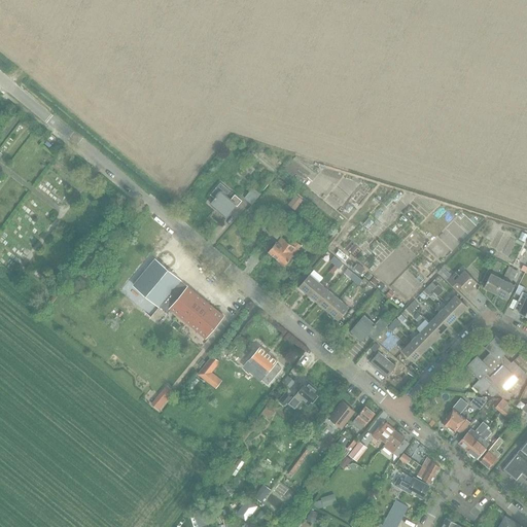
[(84,179),(89,183),(97,176),(93,171),(84,179)]
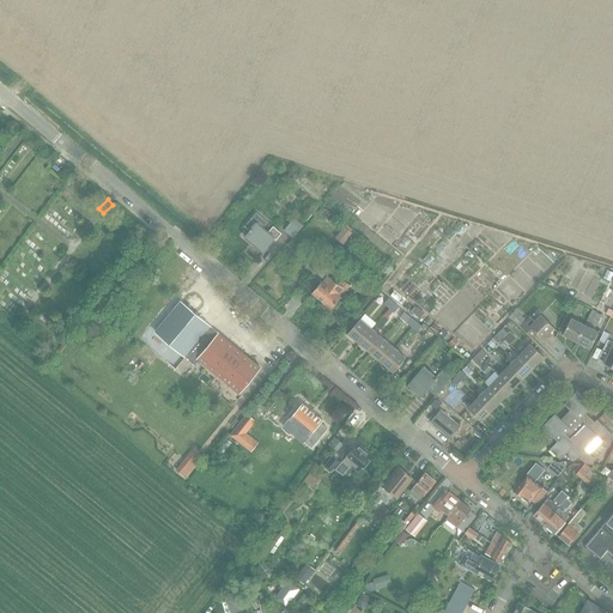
[(267,232),(262,229),(267,223),(255,213),(244,226),(249,231),(244,237),(253,243),(254,243),(262,250),(273,238),(275,240),(280,234),(272,226),(267,232)]
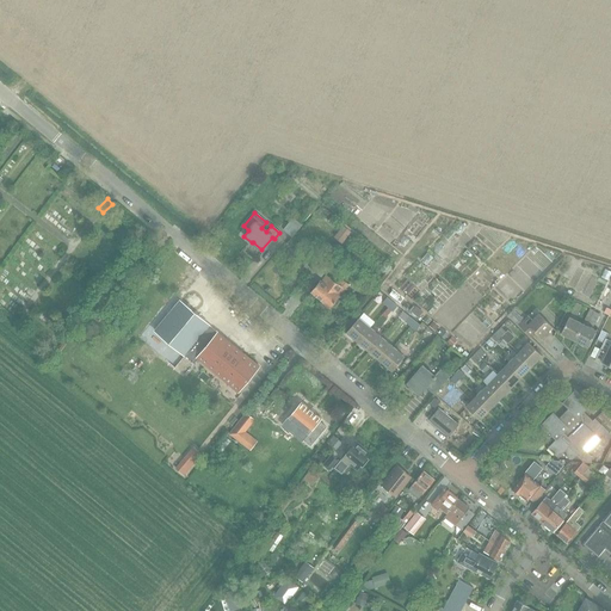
[(356,213),(344,224),(351,233),(364,220),(356,213)]
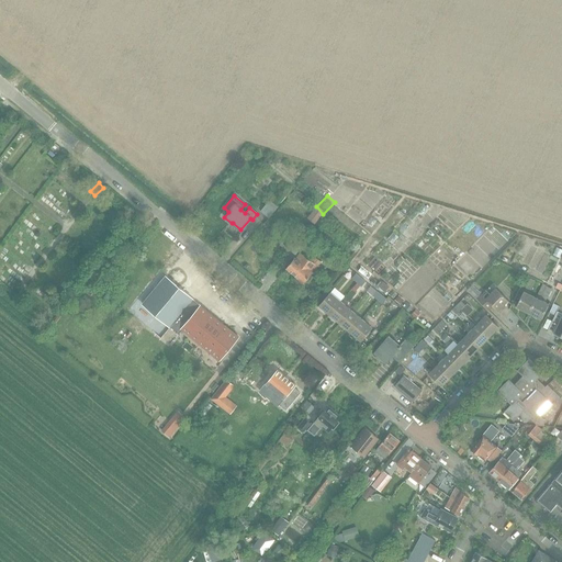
[(301,203),(307,209),(311,204),(305,199),(301,203)]
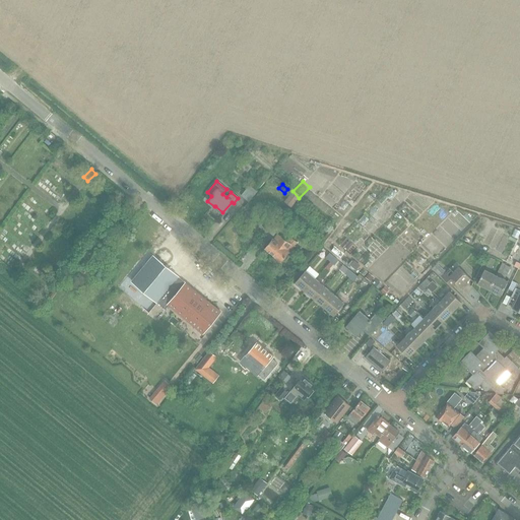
[(249,185),(241,195),(248,201),(257,191),(249,185)]
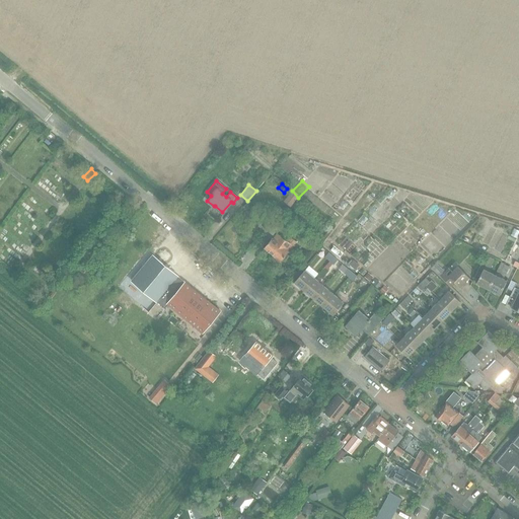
[(290,207),(298,197),(291,192),(283,202),(290,207)]
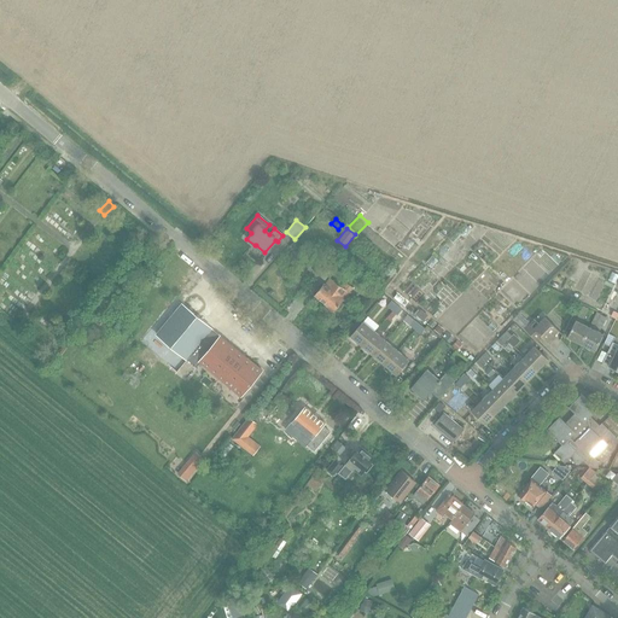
[(325,281),(337,266),(338,263),(330,257),(327,258),(325,256),(318,266),(318,264),(313,270),(325,281)]
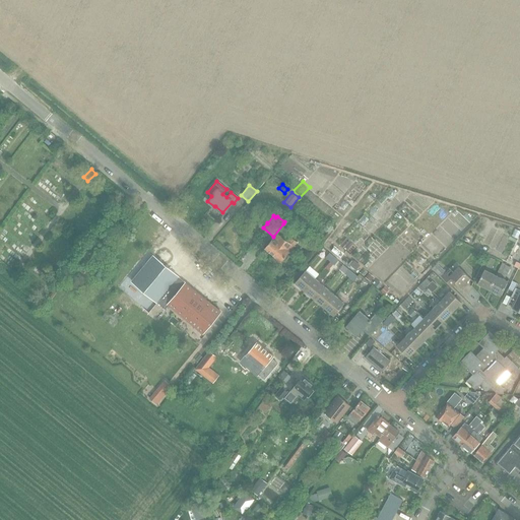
[(508,246),(517,230),(508,224),(500,241),(508,246)]
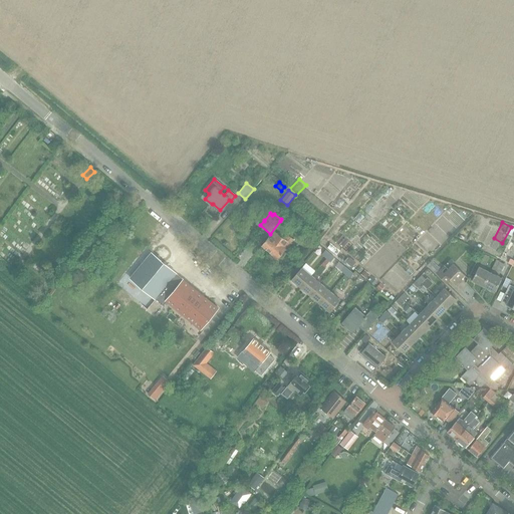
[(287,235),(285,239),(274,231),(270,237),(269,236),(261,246),(277,259),(285,250),(285,251),(293,240),(287,235)]
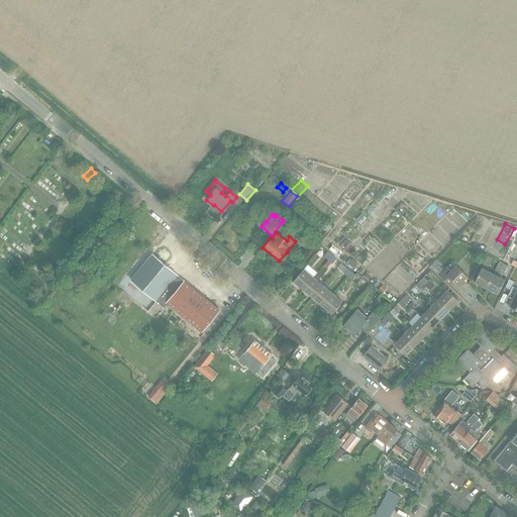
[(340,253),(331,245),(329,249),(337,256),(340,253)]
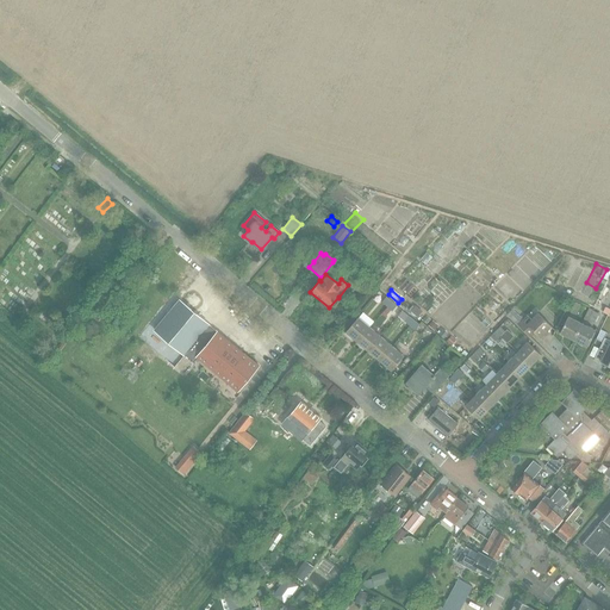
[(386,307),(391,302),(386,297),(381,303),(386,307)]
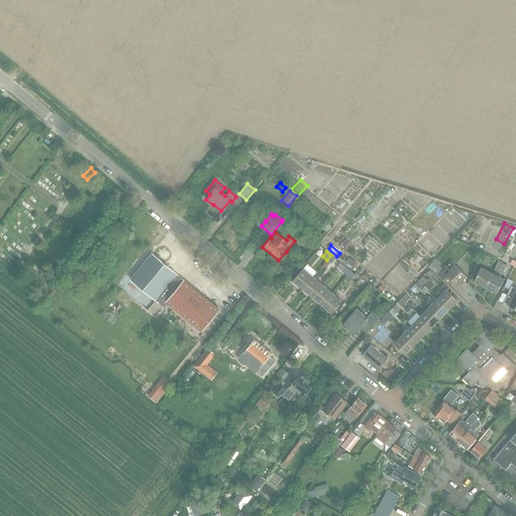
[(151,254),(130,279),(155,299),(168,310),(171,306),(201,331),(218,309),(151,254)]
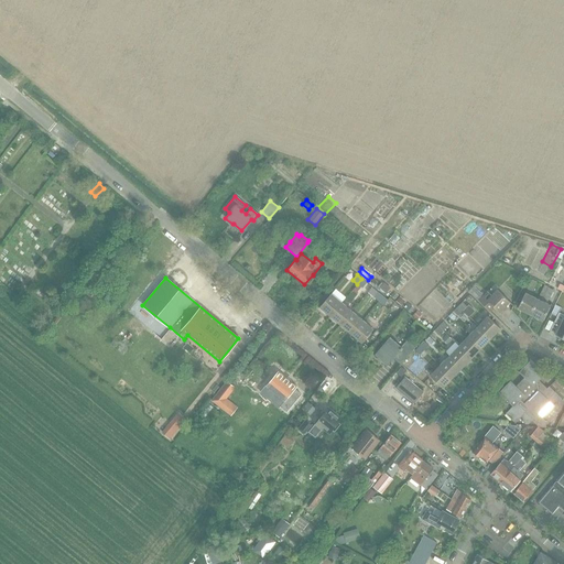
[(362,288),(367,283),(361,279),(357,284),(362,288)]
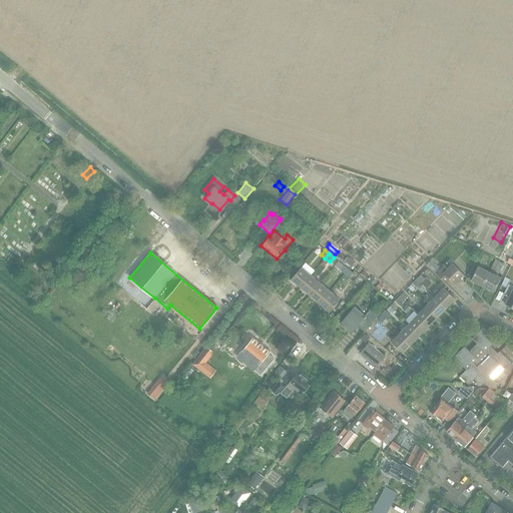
[(484,265),(488,257),(483,254),(479,263),(484,265)]
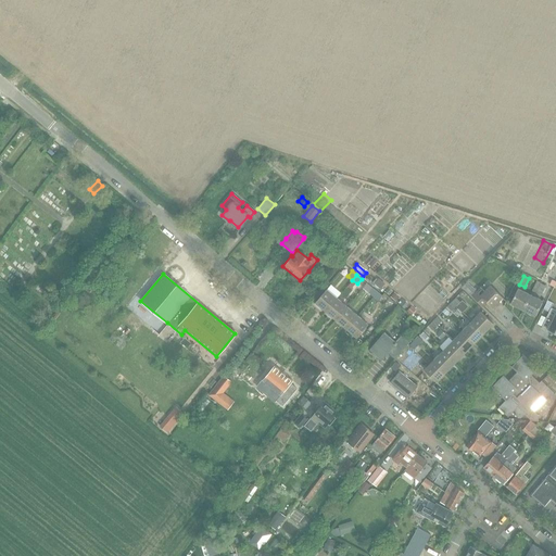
[(377,279),(374,283),(380,289),(383,285),(377,279)]
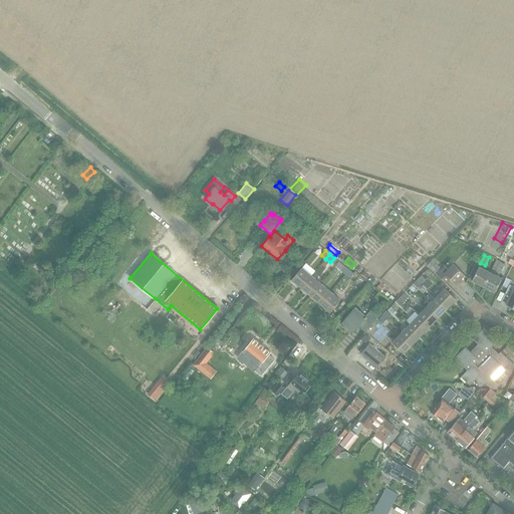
[(444,266),(441,270),(431,260),(427,265),(437,274),(436,274),(447,284),(451,280),(455,285),(465,275),(453,264),(448,270),(444,266)]
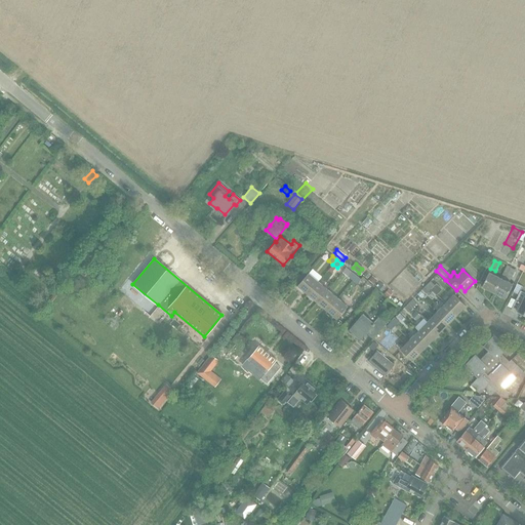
[(507,266),(501,275),(507,277),(508,276),(511,278),(515,270),(507,266)]
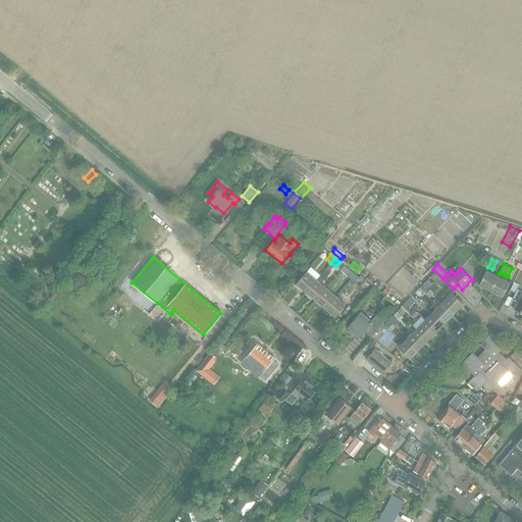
[(306,293),(316,280),(306,271),(296,284),(306,293)]
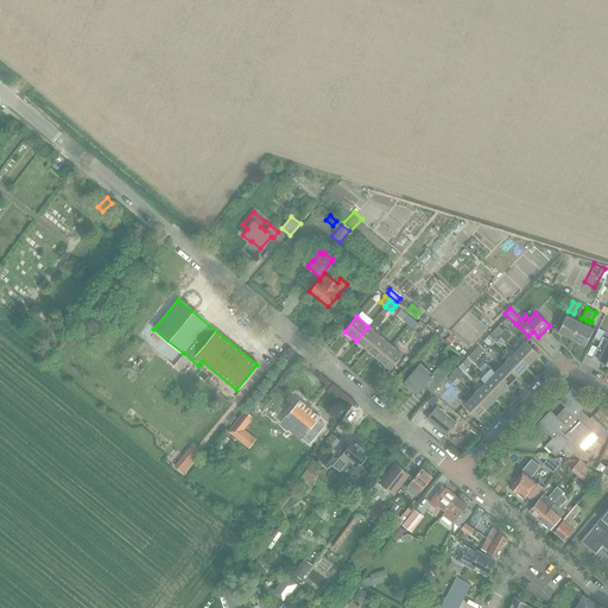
[(571,339),(580,323),(567,316),(558,333),(571,339)]
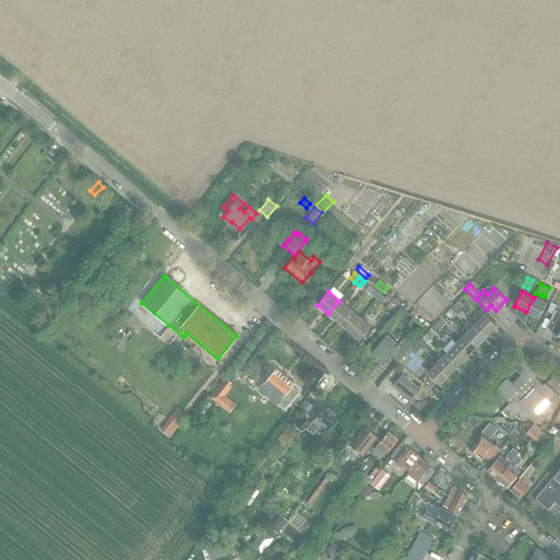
[(381,303),(384,299),(380,294),(375,299),(381,303)]
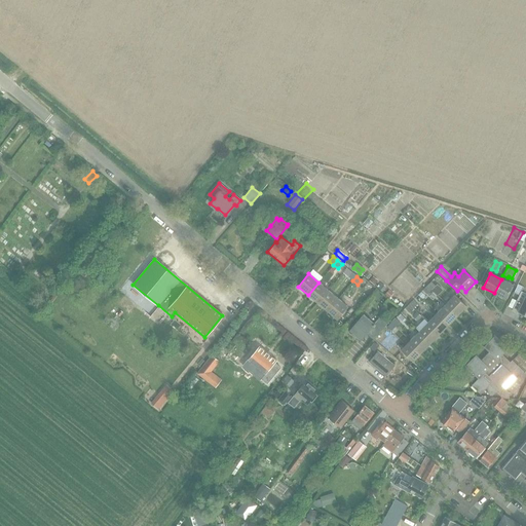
[(501,279),(494,293),(506,299),(513,286),(501,279)]
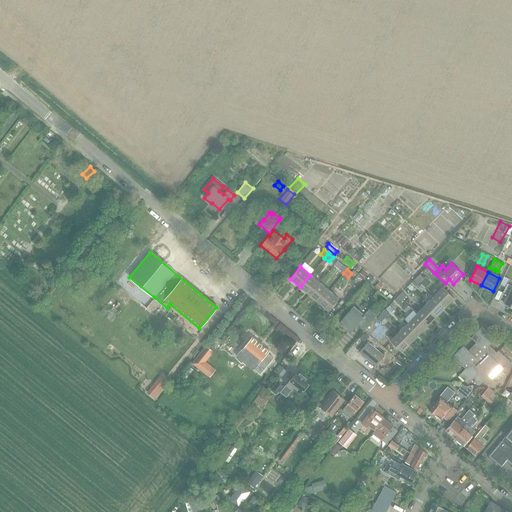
[(415,278),(419,282),(423,278),(419,274),(415,278)]
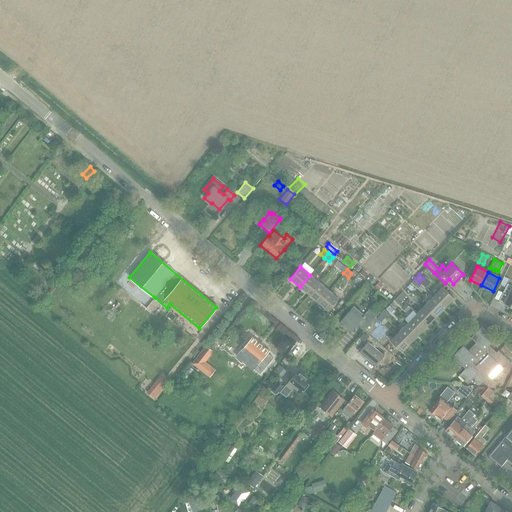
[(309,295),(319,283),(310,275),(300,287),(309,295)]
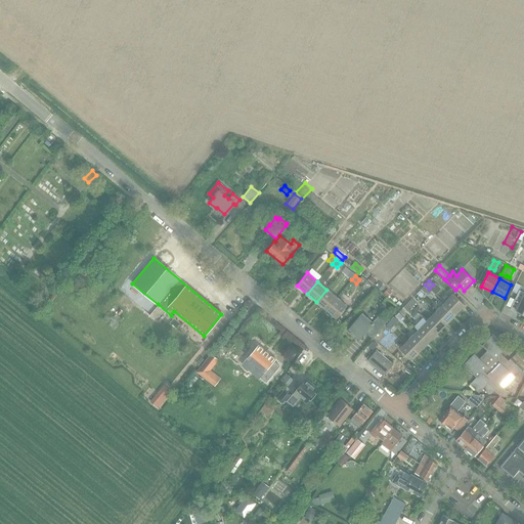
[(425,293),(429,289),(425,285),(421,289),(425,293)]
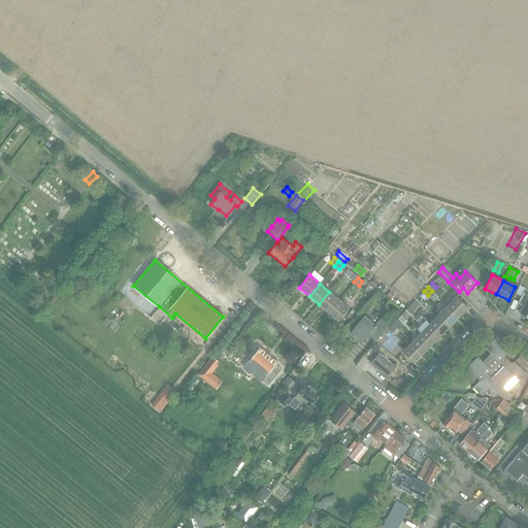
[(328,312),(339,300),(329,292),(319,304),(328,312)]
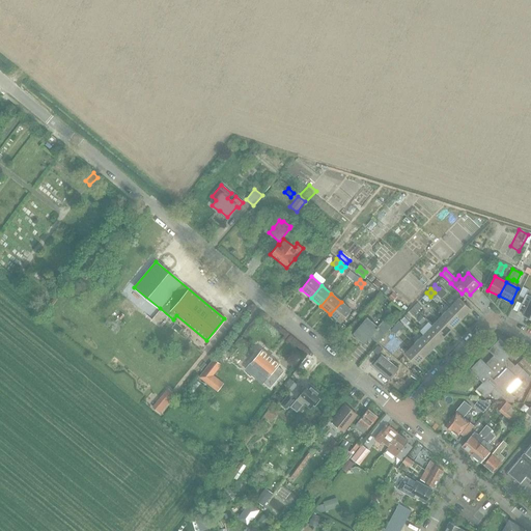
[(530,318),(530,297),(526,295),(516,313),(523,316),(523,315),(530,318)]
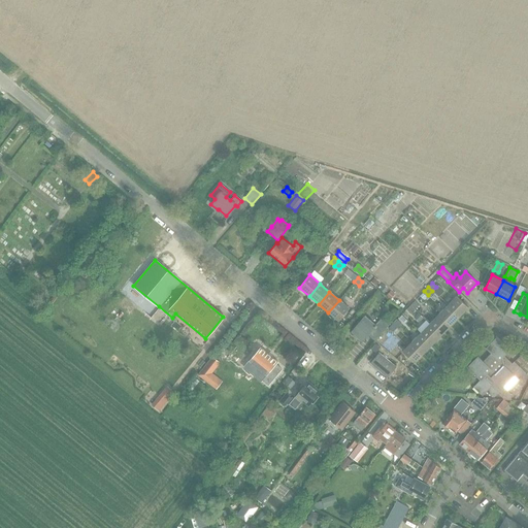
[(377,303),(383,297),(378,294),(373,300),(377,303)]
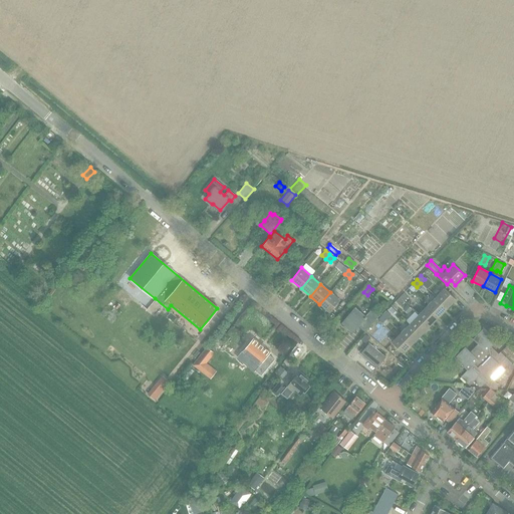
[(410,296),(413,293),(409,288),(405,292),(410,296)]
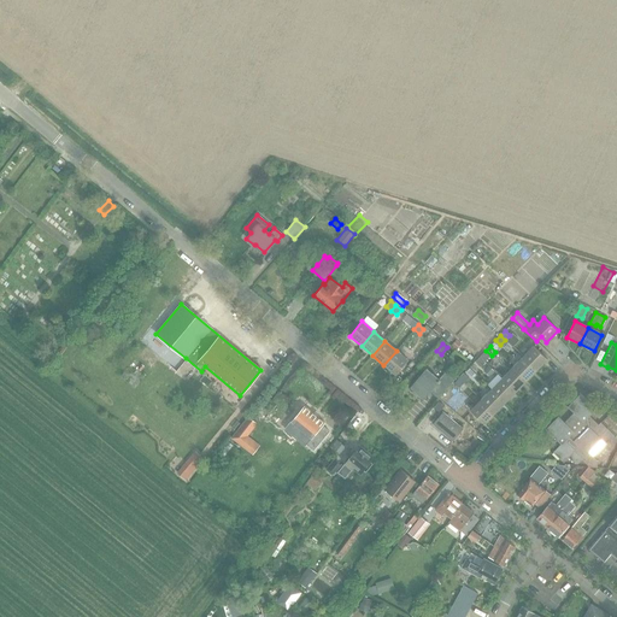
[(522,357),(536,370),(547,359),(533,346),(522,357)]
